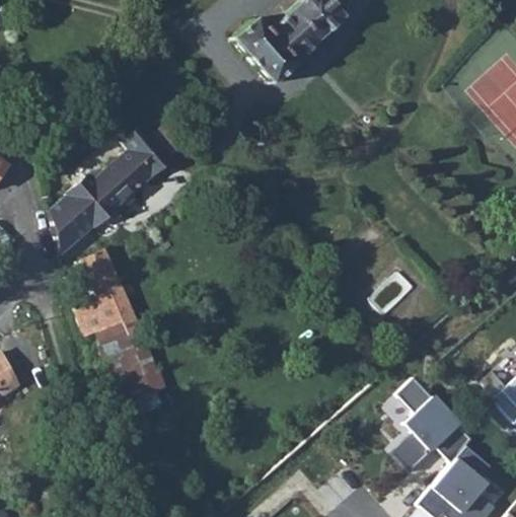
[(251,20),(231,41),(274,84),(344,15),(327,0),(302,0),(266,34),(251,20)]
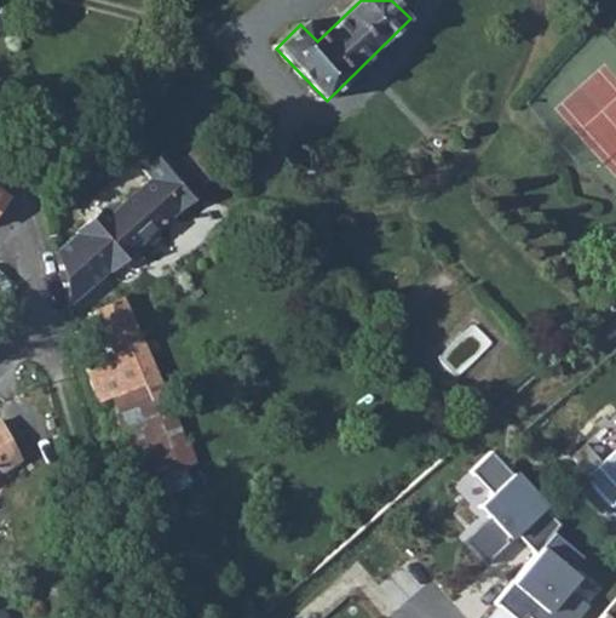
[(56,249),(70,299),(110,265),(110,267),(134,246),(134,247),(145,249),(161,235),(161,224),(160,223),(202,188),(168,148),(147,166),(144,164),(126,178),(137,190),(134,195),(111,215),(104,206),(78,229),(79,229),(56,249)]
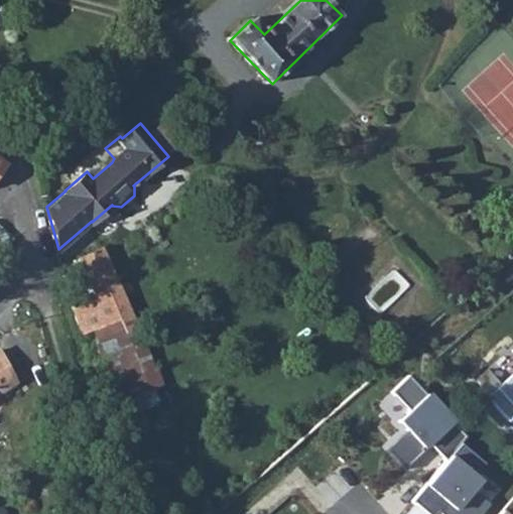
[(98,297),(76,308),(84,331),(97,326),(103,342),(139,325),(127,299),(103,246),(79,256),(98,297)]
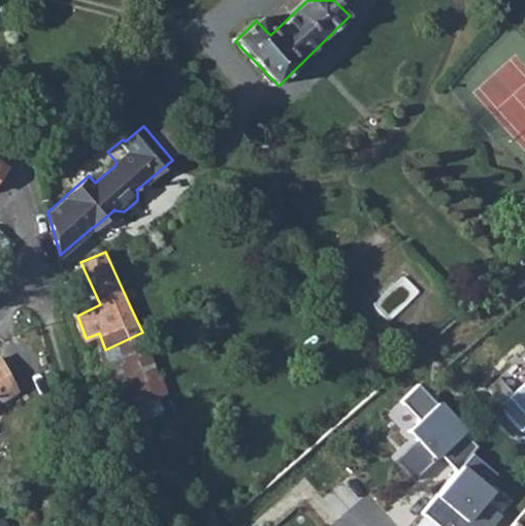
[(111,365),(96,370),(115,414),(169,390),(142,332),(105,350),(111,365)]
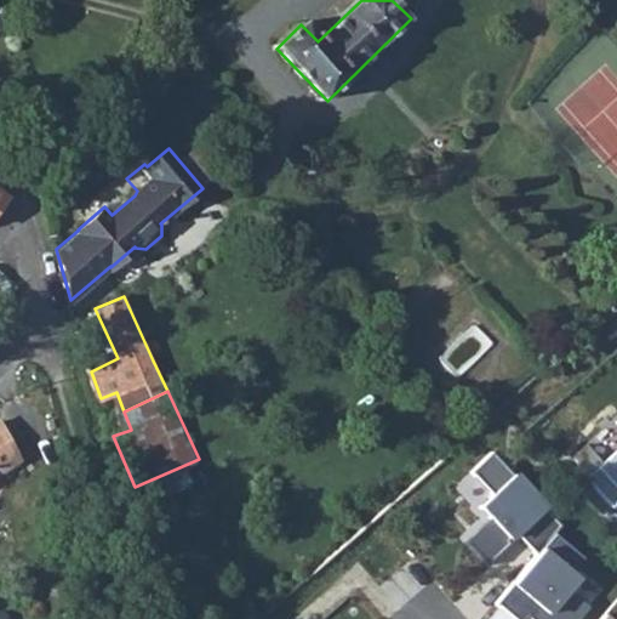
[(0,475),(27,458),(3,421),(0,421),(0,475)]
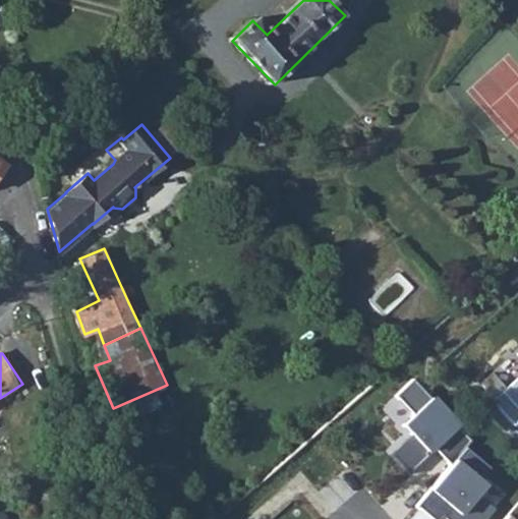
[(517,379),(493,402),(516,427),(517,426),(517,379)]
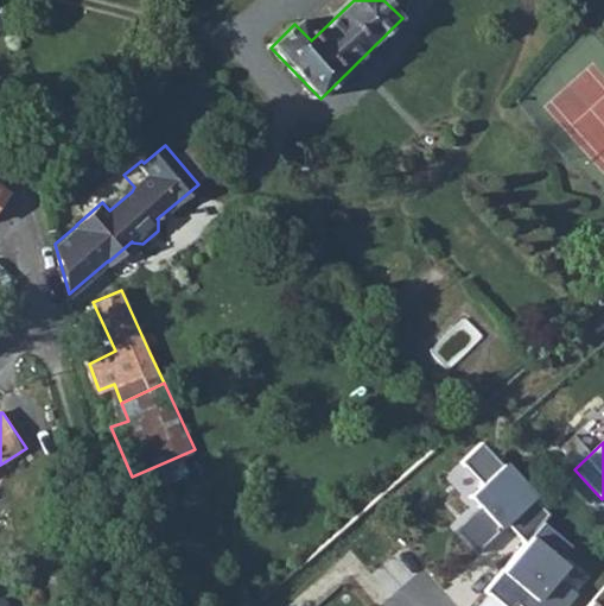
[(484,509),(458,531),(479,553),(540,496),(485,443),(464,464),(487,485),(472,496),(484,509)]
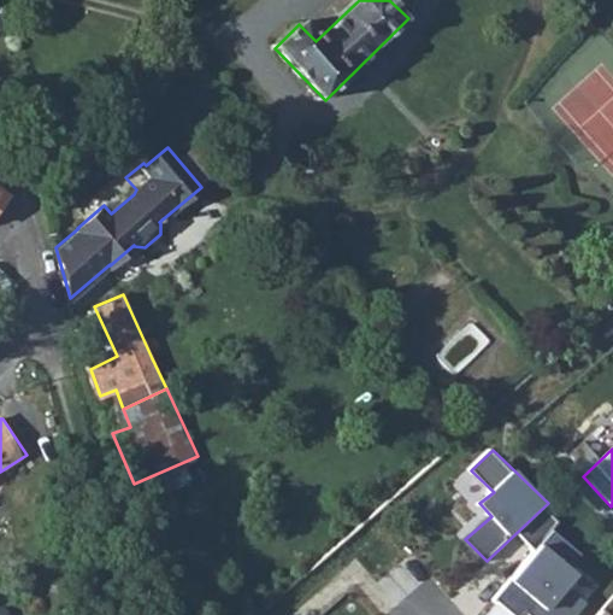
[(532,614),(576,614),(602,584),(571,557),(581,545),(554,520),(497,591),(520,611),(525,607),(532,614)]
